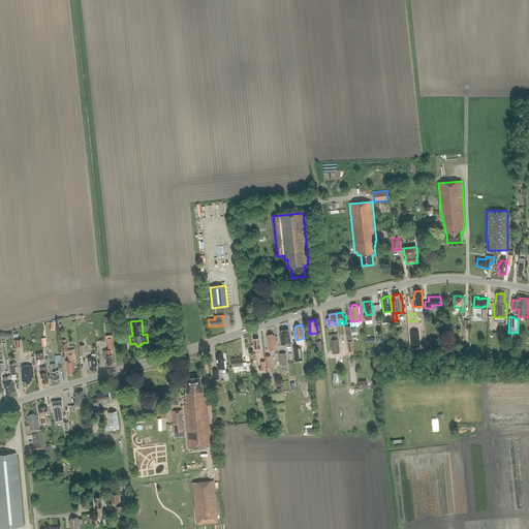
[(281,345),(291,344),(290,335),(289,335),(288,330),(280,331),(281,336),(280,336),(281,345)]
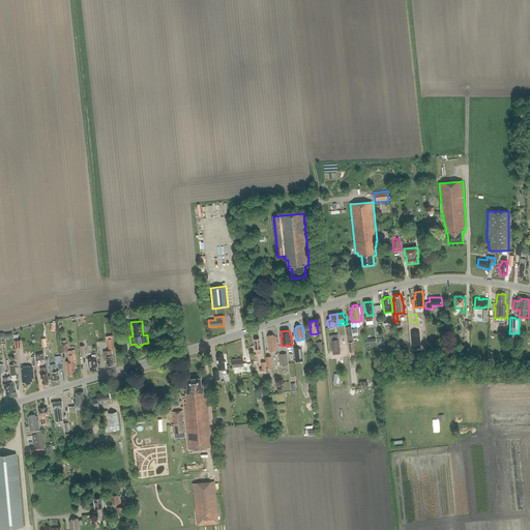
[(419,331),(411,332),(413,349),(420,348),(419,331)]
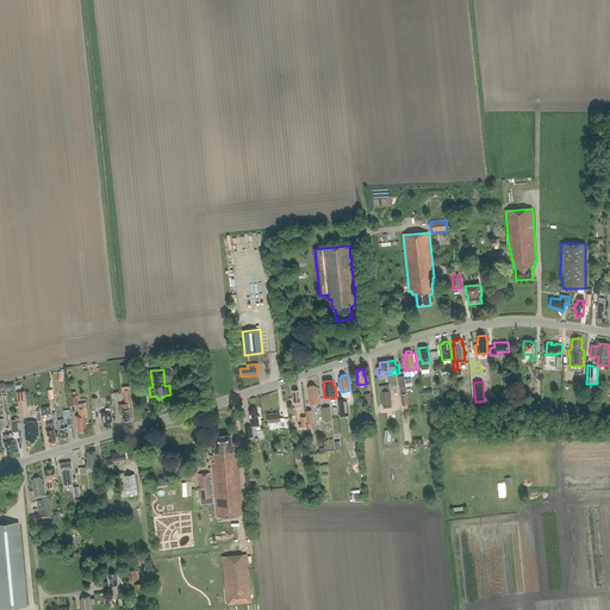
[(319,404),(318,397),(317,386),(316,386),(315,385),(310,385),(310,386),(307,387),(311,405),(319,404)]
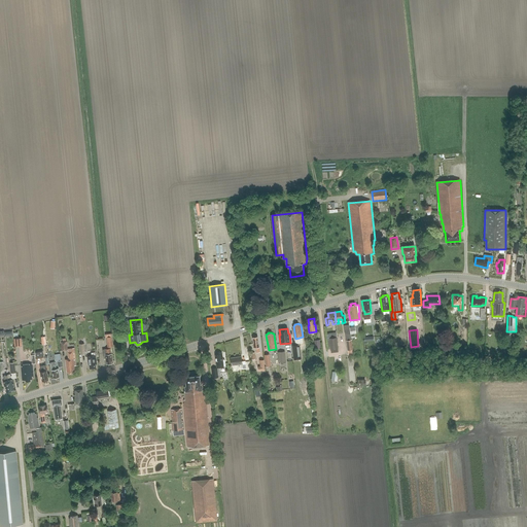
[(302,358),(300,344),(292,345),(294,359),(302,358)]
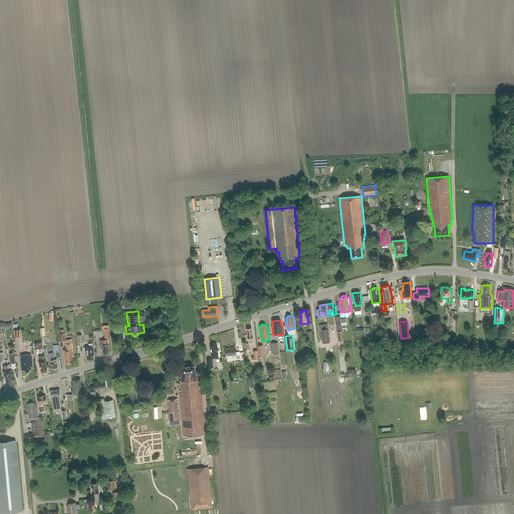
[(70,342),(65,343),(66,350),(64,351),(66,363),(67,363),(67,365),(72,364),(72,363),(73,363),(73,357),(75,356),(72,339),(70,340),(70,342)]
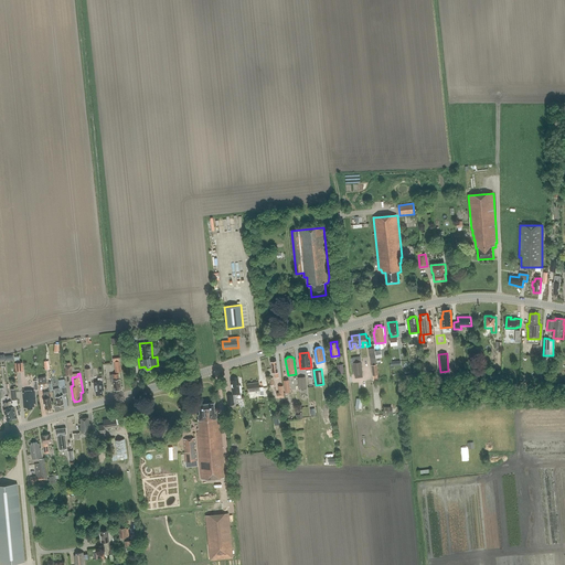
[(113,377),(110,377),(112,384),(114,384),(114,391),(121,390),(120,379),(119,379),(118,373),(113,374),(113,377)]
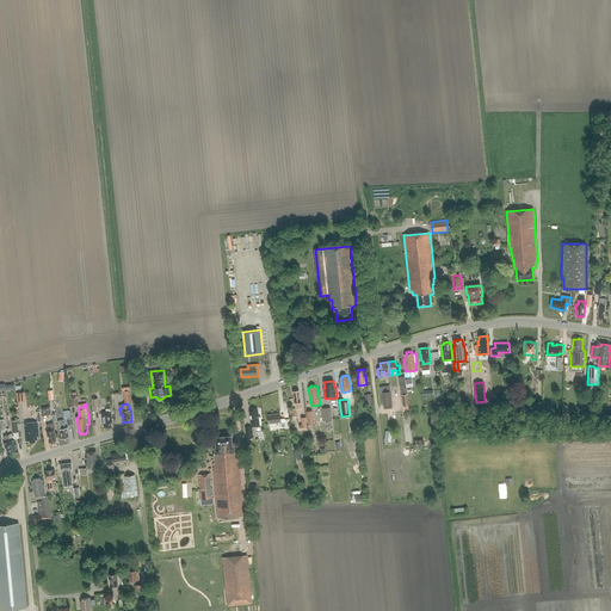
[(49,406),(41,408),(42,417),(51,414),(49,406)]
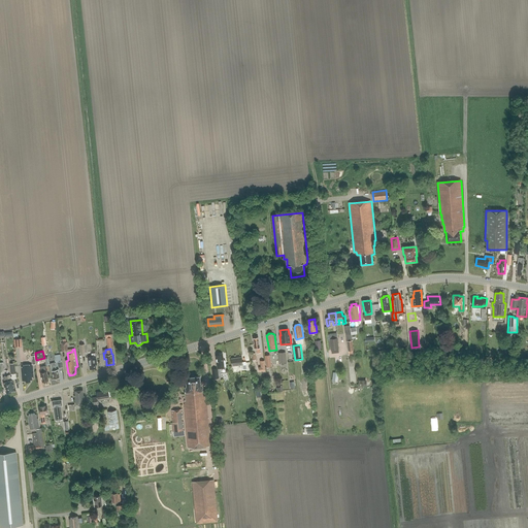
[(287,362),(286,352),(278,353),(279,363),(287,362)]
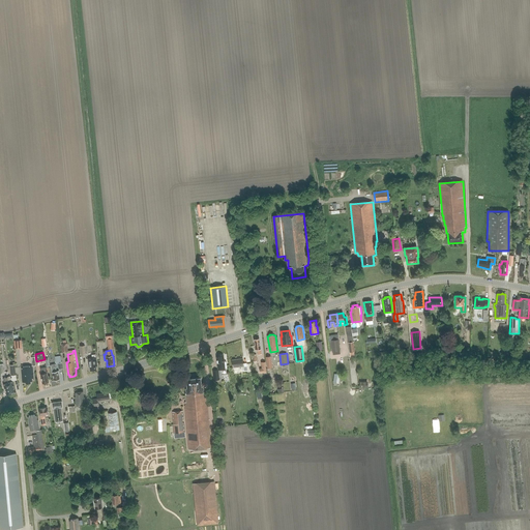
[(96,366),(97,365),(96,355),(92,355),(92,358),(88,359),(89,366),(90,366),(91,372),(96,371),(96,366)]
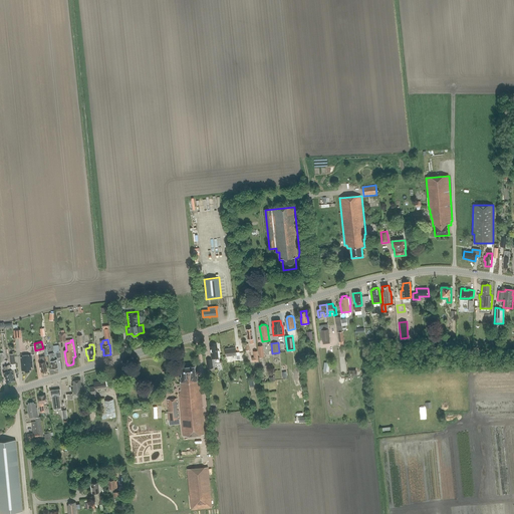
[(217,345),(211,345),(212,358),(219,357),(219,356),(221,356),(220,351),(219,350),(218,350),(217,345)]
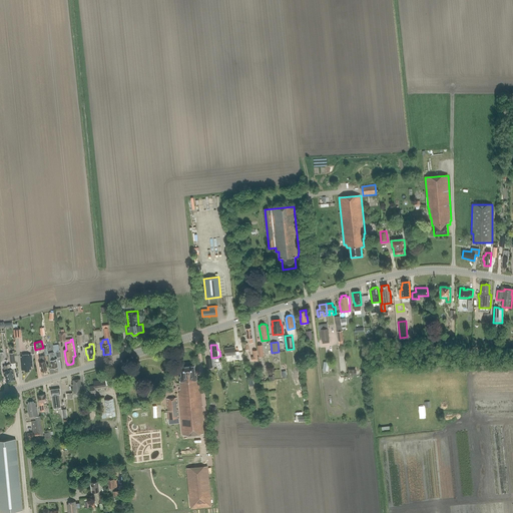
[(228,348),(224,349),(225,356),(225,358),(235,357),(235,360),(240,359),(239,351),(235,352),(235,347),(234,346),(229,346),(228,346),(228,348)]
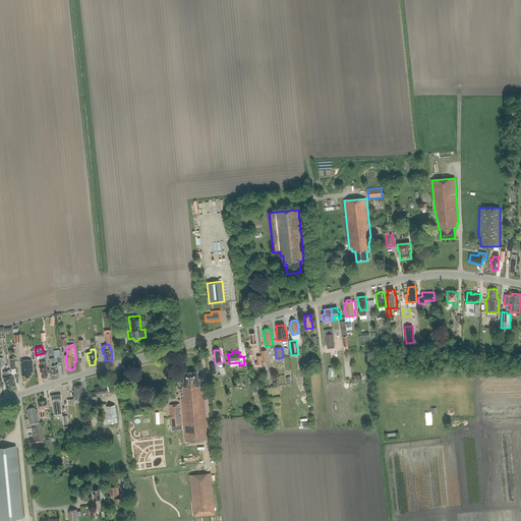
[(53,374),(59,373),(58,369),(59,369),(58,365),(56,366),(55,358),(50,359),(53,374)]
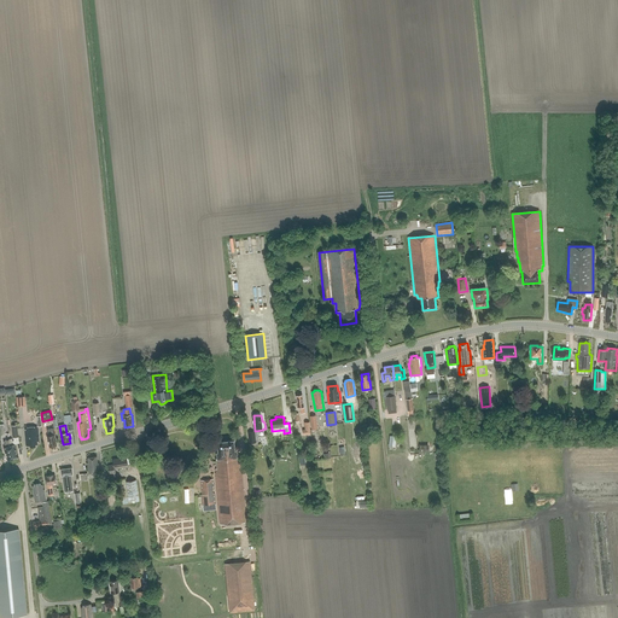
[(38,442),(40,442),(39,427),(25,429),(27,447),(30,447),(30,448),(36,448),(36,445),(39,445),(38,442)]
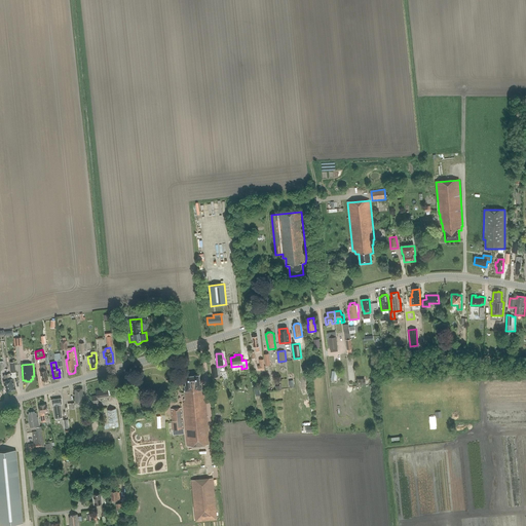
[(13,379),(12,380),(10,373),(3,375),(5,381),(4,382),(7,393),(16,390),(13,379)]
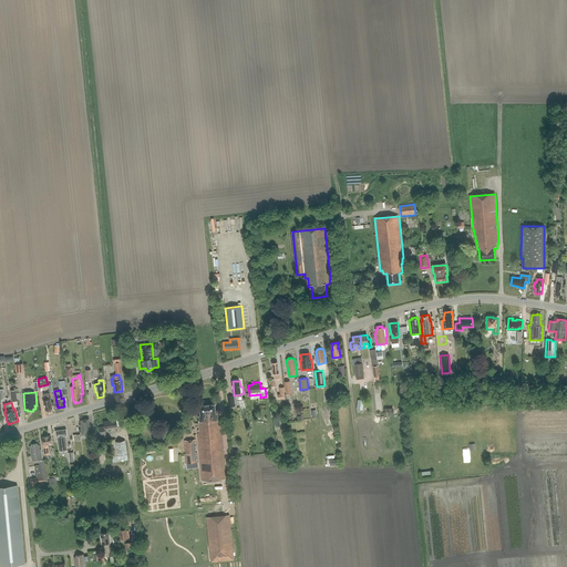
[(199,430),(197,431),(202,482),(226,480),(222,423),(220,423),(217,420),(217,413),(215,414),(215,404),(199,405),(200,415),(199,415),(199,421),(198,421),(199,430)]
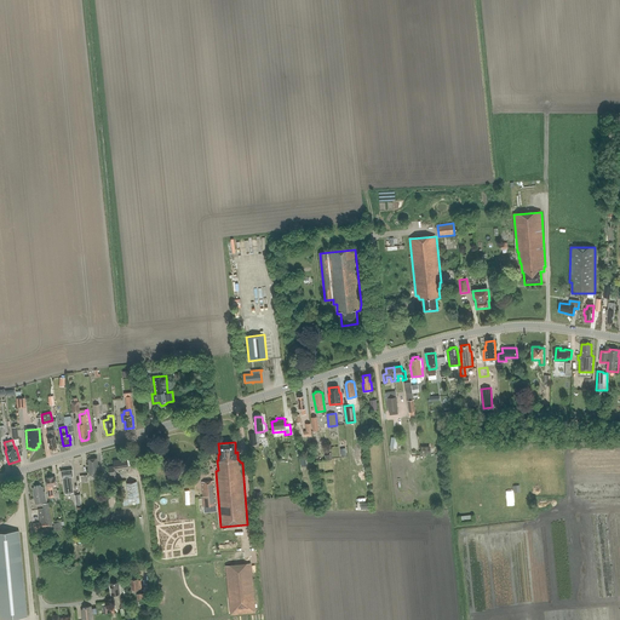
[(89,475),(99,474),(99,465),(98,465),(97,458),(89,459),(89,465),(87,465),(89,475)]
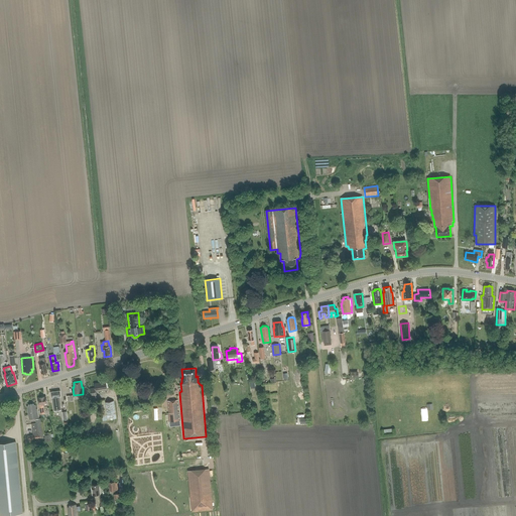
[(96,391),(107,390),(106,382),(94,384),(95,388),(91,389),(92,396),(97,395),(96,391)]
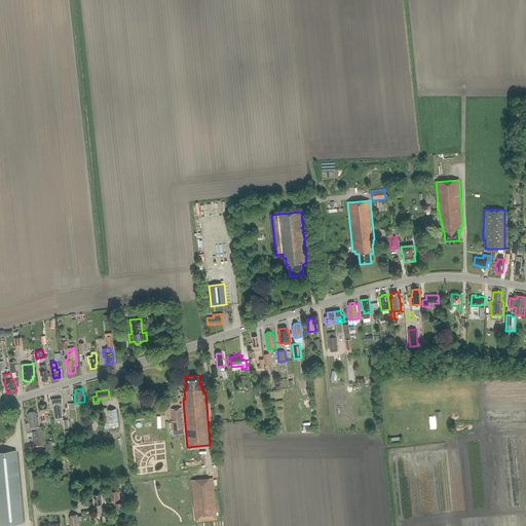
[(61,404),(62,404),(62,399),(51,400),(52,405),(54,419),(63,418),(61,404)]
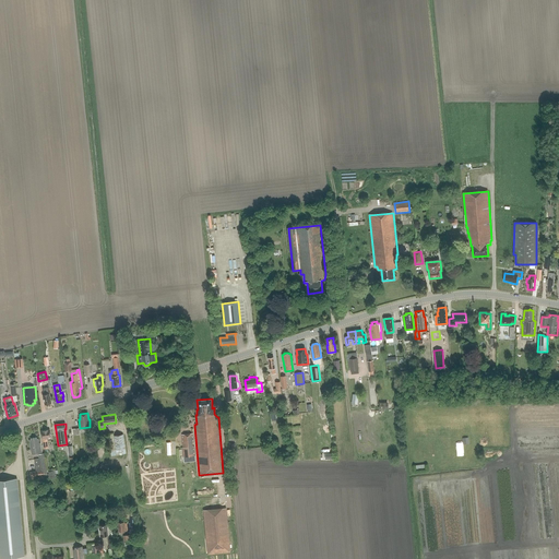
[(50,429),(42,431),(44,449),(48,449),(47,438),(51,437),(50,429)]
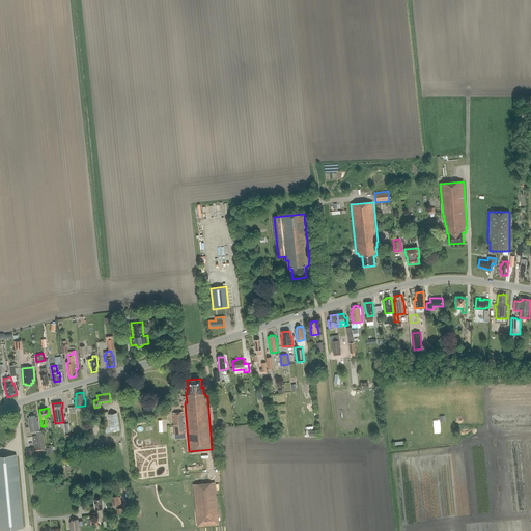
[(105,427),(110,427),(119,425),(117,413),(108,414),(108,412),(103,413),(105,427)]
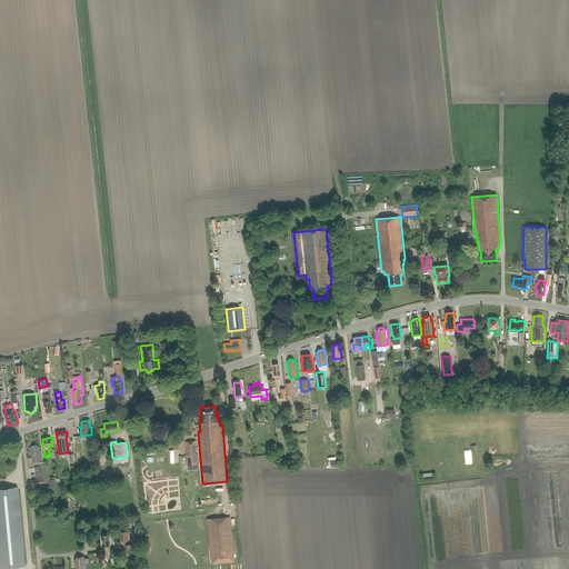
[(196,451),(198,450),(197,441),(185,442),(187,466),(199,463),(198,455),(197,455),(196,451)]
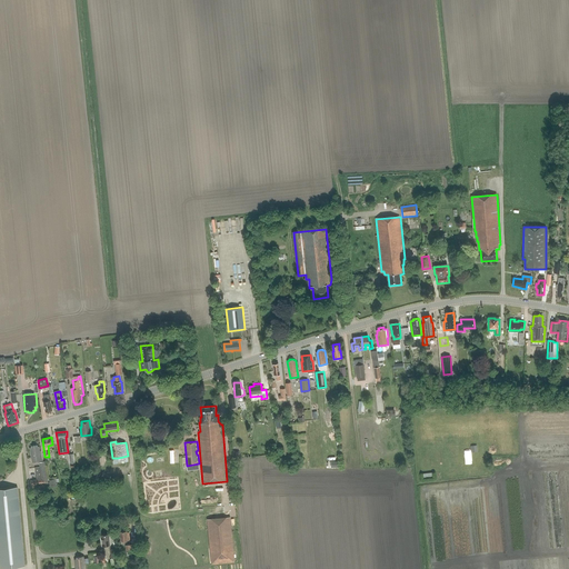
[(32,462),(42,460),(41,451),(40,451),(39,447),(37,447),(37,445),(31,446),(32,448),(30,448),(32,462)]
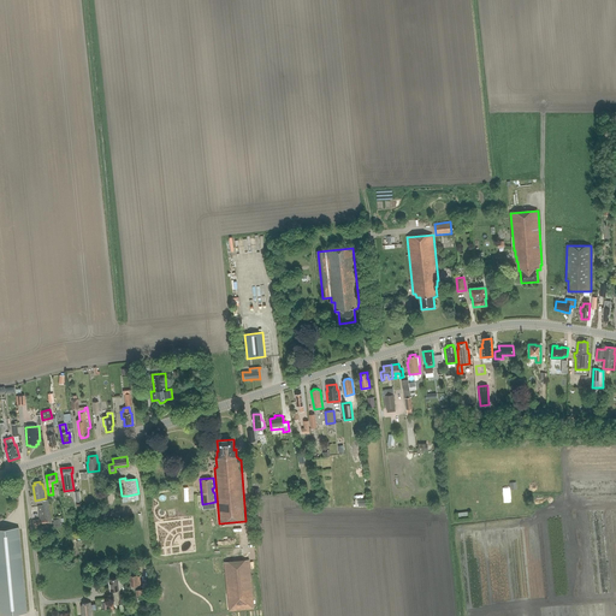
[(37,507),(40,520),(33,520),(34,526),(53,522),(49,501),(42,501),(43,505),(37,507)]
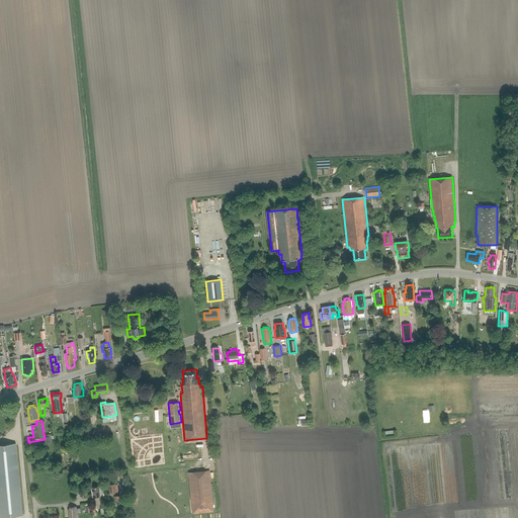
[(0,445),(0,515),(0,517),(23,516),(15,444),(0,445)]
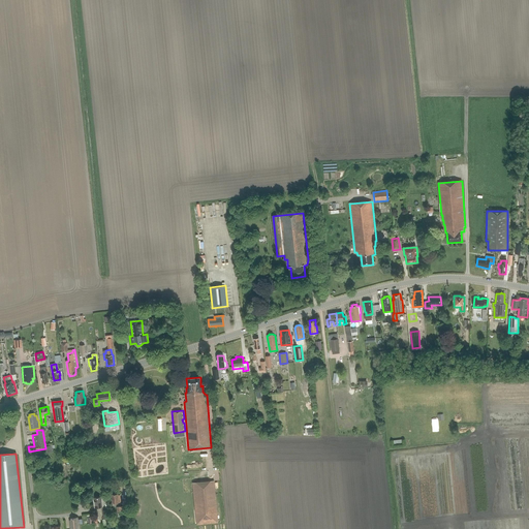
[(214,480),(192,483),(196,525),(218,523),(214,480)]
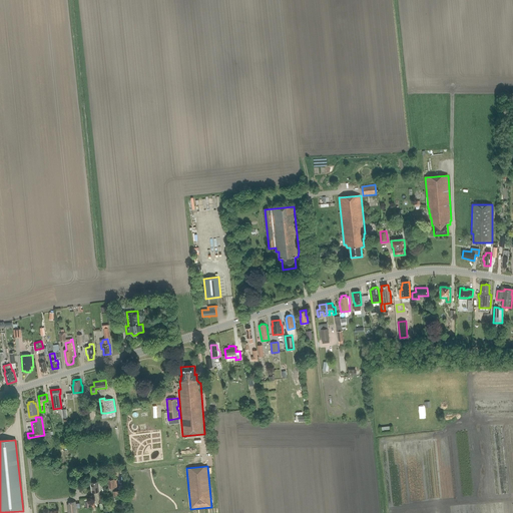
[(114,479),(108,479),(109,488),(117,487),(116,480),(114,481),(114,479)]
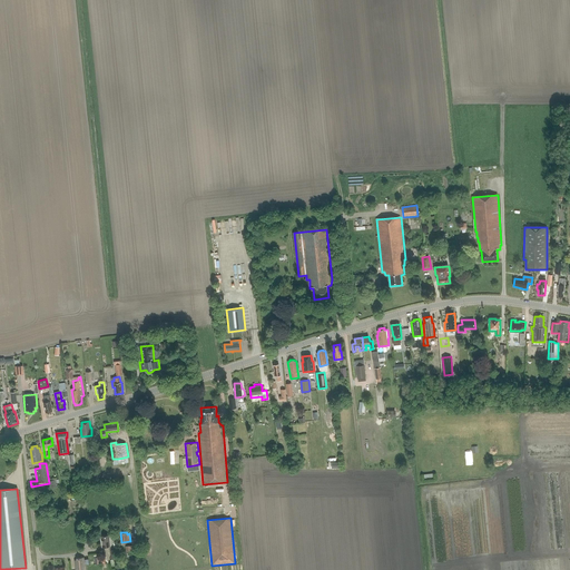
[(101,536),(101,538),(100,539),(100,540),(101,541),(102,547),(110,547),(109,536),(101,536)]
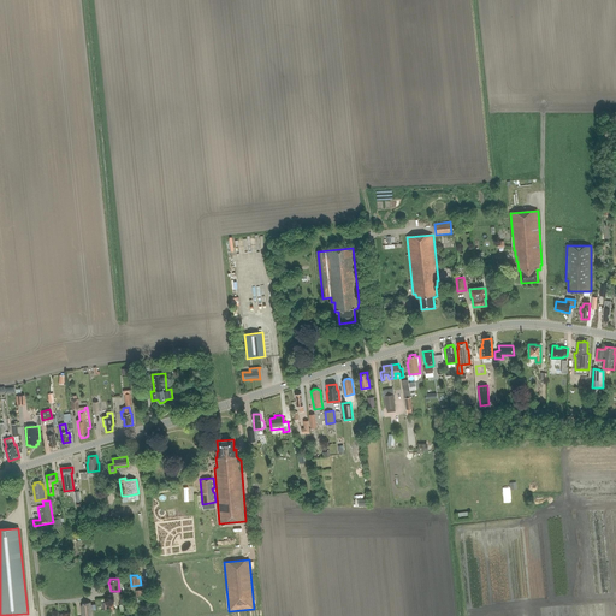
[(82,615),(92,615),(90,603),(83,603),(83,605),(82,605),(82,615)]
